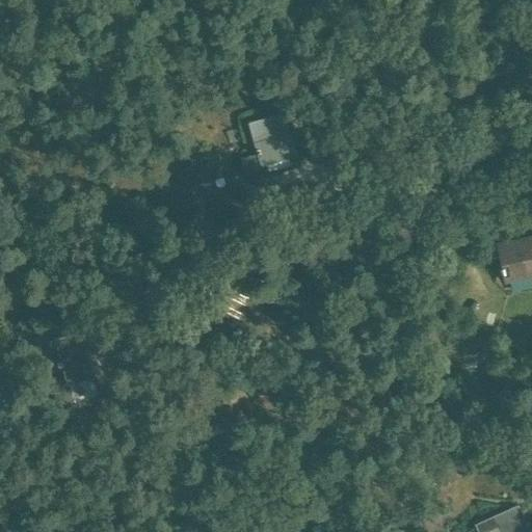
[(296,111),(296,110),(294,111),(290,112),(294,127),(300,125),(296,111)]
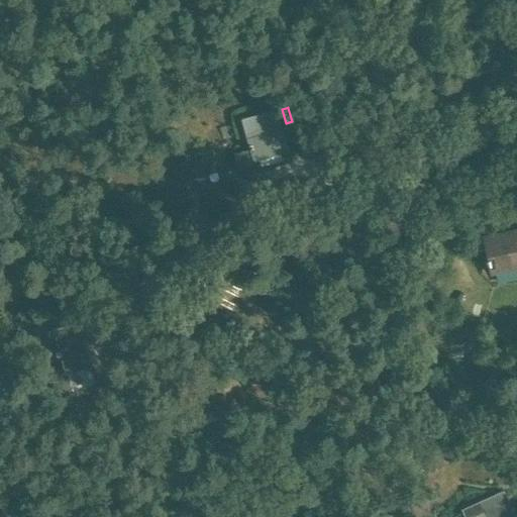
[(288,149),(285,139),(276,109),(240,119),(252,160),(288,149)]
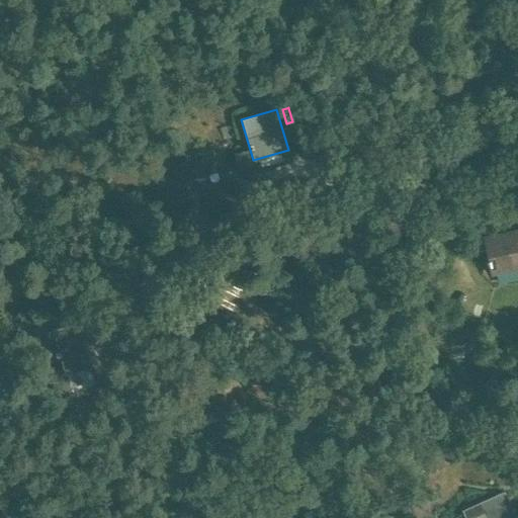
[(492,273),(502,271),(517,267),(517,254),(517,250),(517,249),(517,231),(484,239),(489,259),(487,260),(488,266),(490,265),(492,273)]
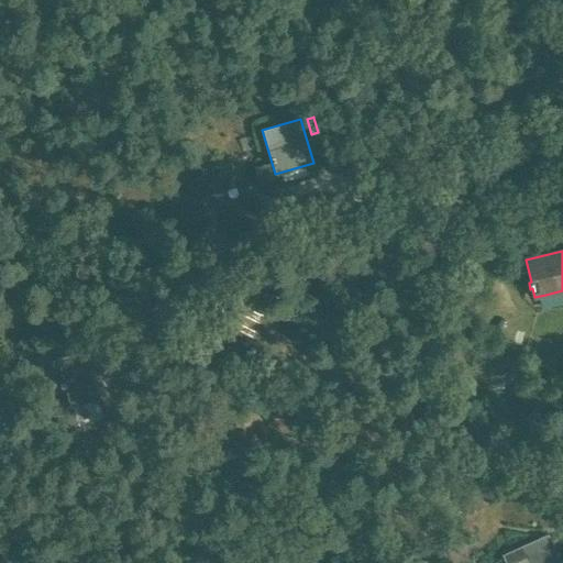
[(485,357),(492,344),(482,339),(475,352),(485,357)]
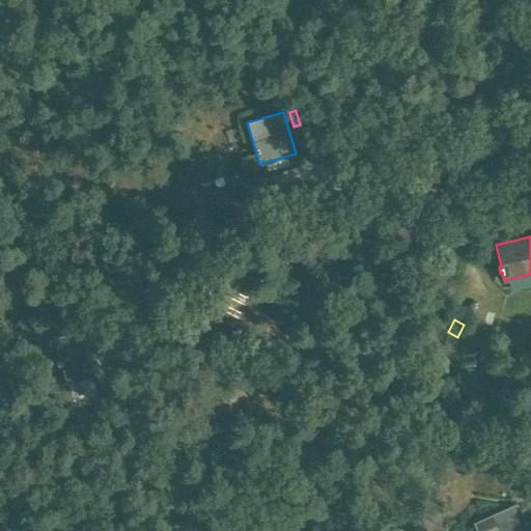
[(482,530),(495,526),(497,530),(529,530),(516,503),(474,523),(477,530),(482,530)]
